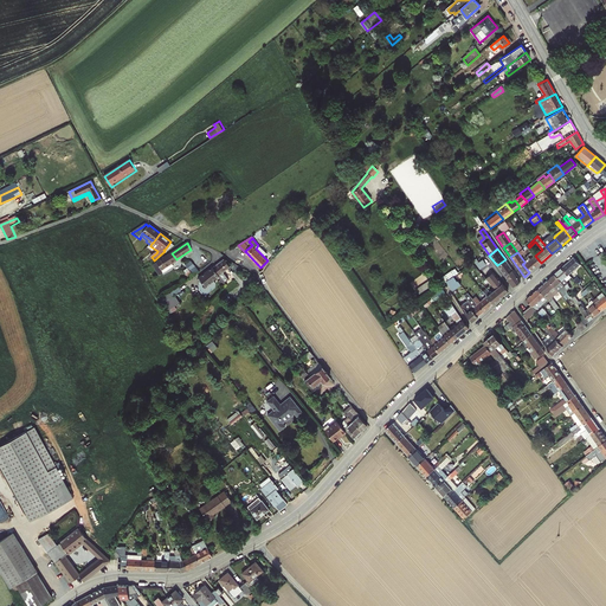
[(172,253),(153,266),(160,277),(174,268),(172,264),(178,260),(176,259),(172,253)]
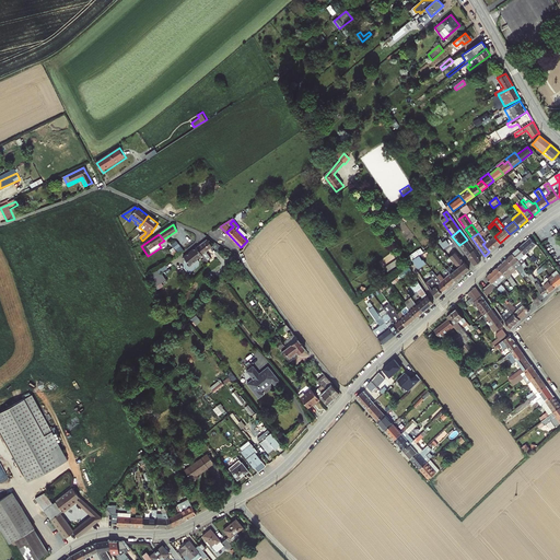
[(482,244),(489,252),(500,243),(494,236),(491,234),(489,236),(487,237),(489,240),(485,242),(485,243),(482,244)]
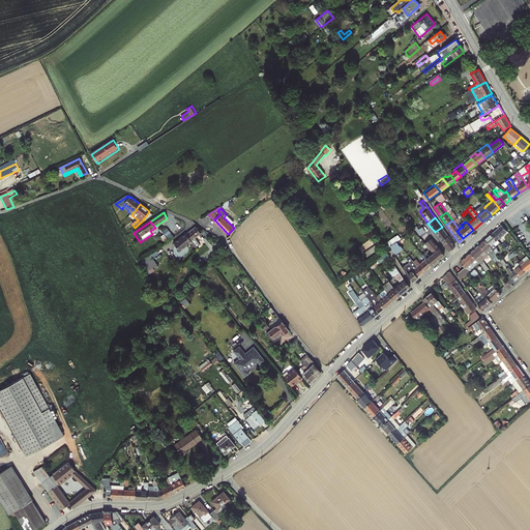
[(493,234),(499,240),(508,232),(502,225),(493,234)]
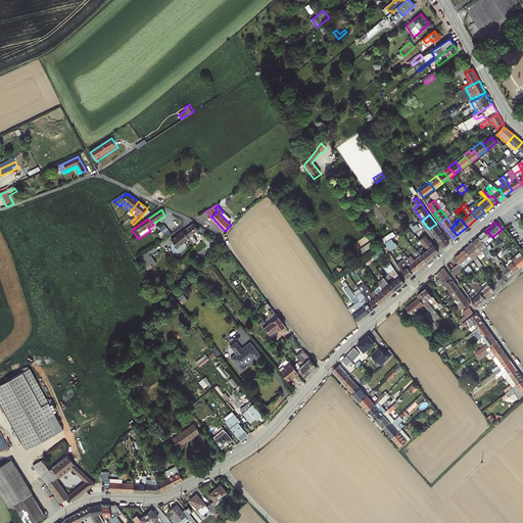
[(193,224),(183,231),(188,237),(190,240),(193,244),(196,241),(192,234),(197,230),(193,224)]
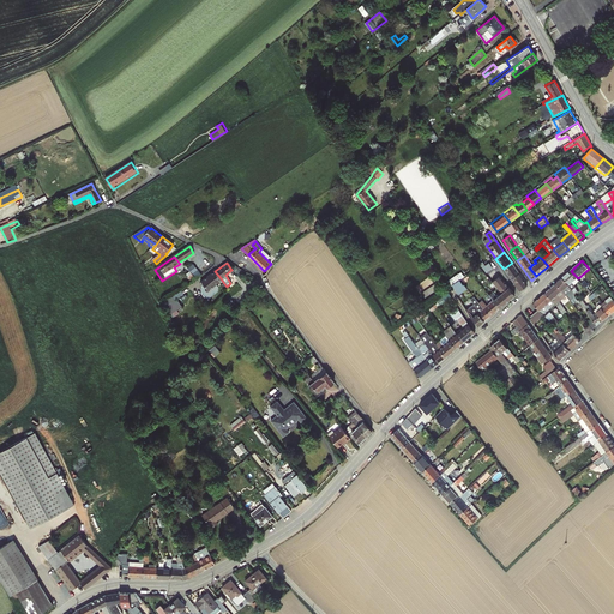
[(497,266),(493,263),(485,269),(487,272),(497,266)]
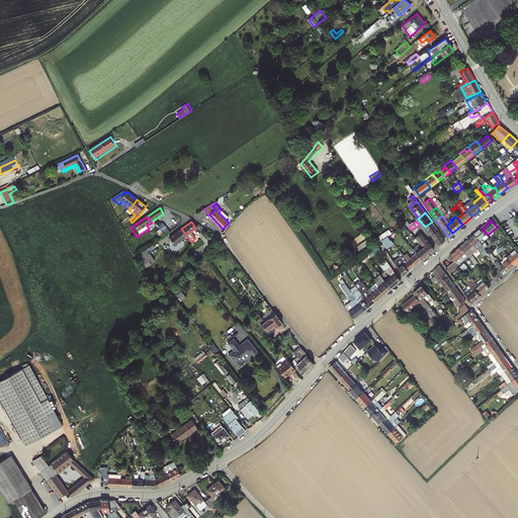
[(438,231),(432,222),(425,227),(426,229),(431,236),(438,231)]
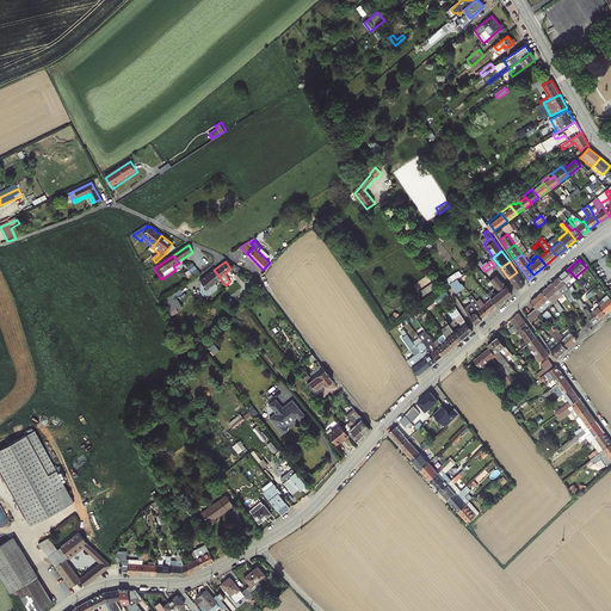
[(196,269),(189,272),(192,278),(199,273),(196,269)]
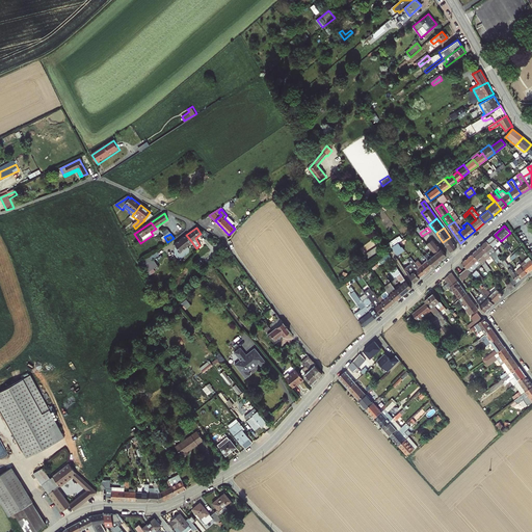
[(187,244),(191,241),(186,235),(174,244),(175,247),(175,254),(177,258),(181,258),(188,253),(189,247),(187,244)]
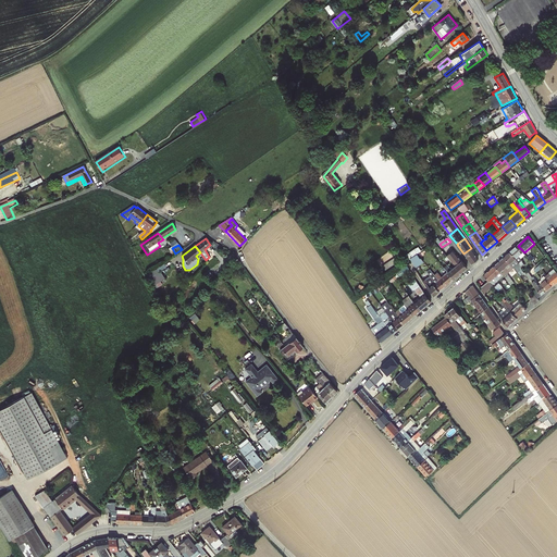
[(510,252),(519,264),(521,267),(524,264),(522,261),(523,261),(519,257),(524,252),(518,246),(510,252)]
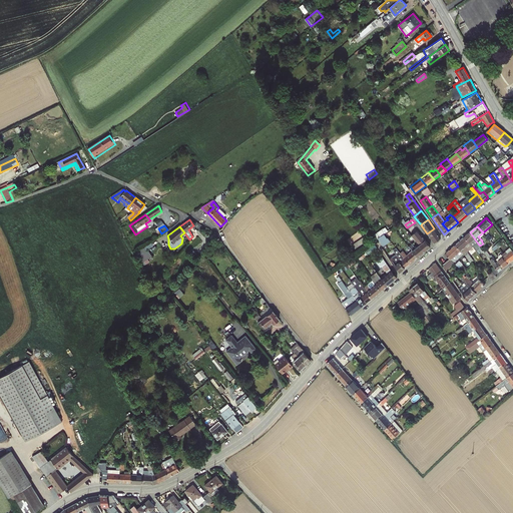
[(434,228),(427,233),(434,242),(440,237),(434,228)]
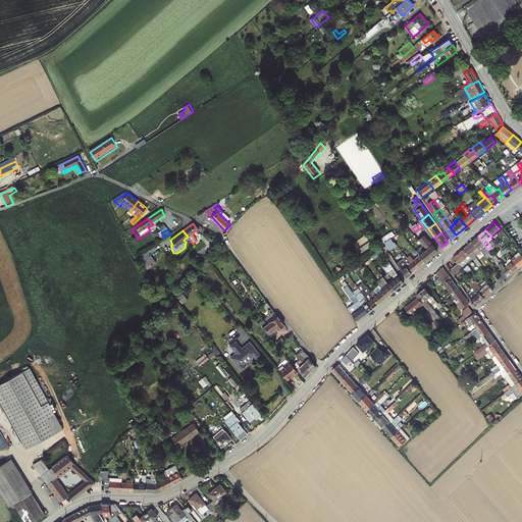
[(421,238),(418,240),(426,249),(424,251),(429,258),(437,251),(429,241),(424,235),(421,238)]
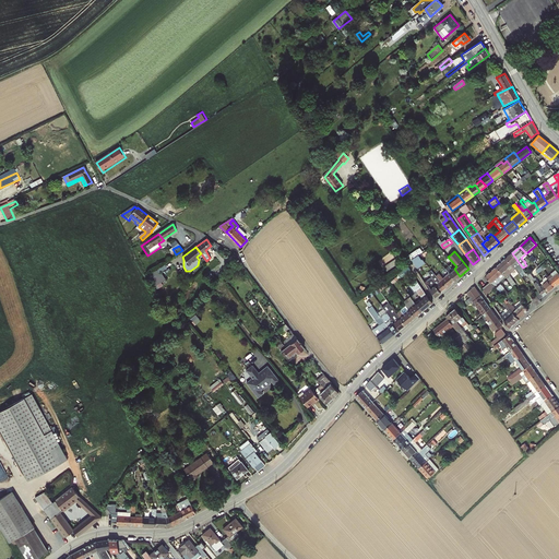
[(515,269),(521,265),(512,253),(507,258),(515,269)]
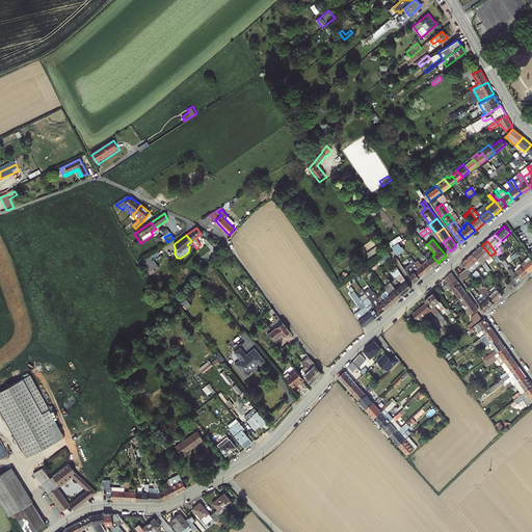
[(398,243),(392,247),(397,256),(402,251),(400,248),(401,247),(398,243)]
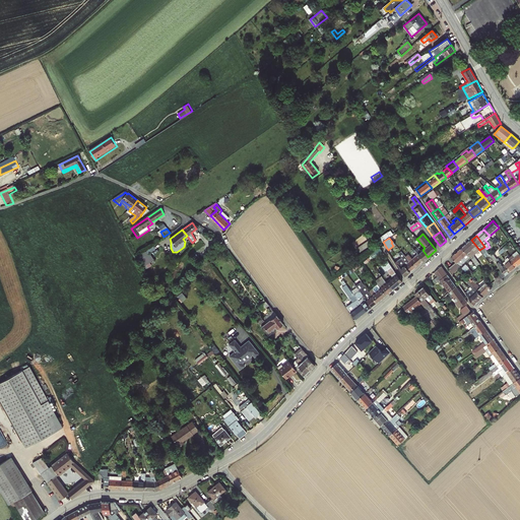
[(479,250),(471,240),(462,248),(470,258),(480,251),(479,250)]
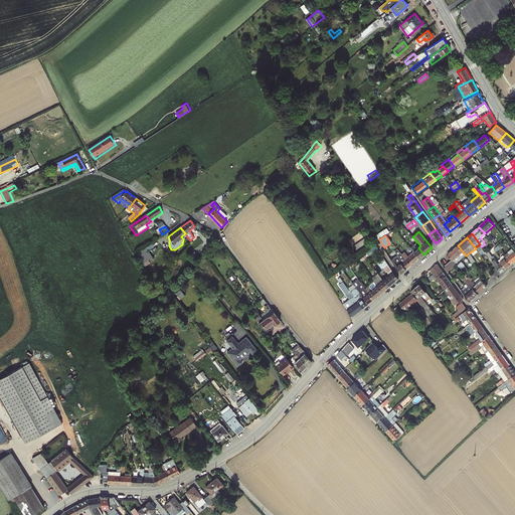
[(362,239),(355,244),(358,248),(365,242),(362,239)]
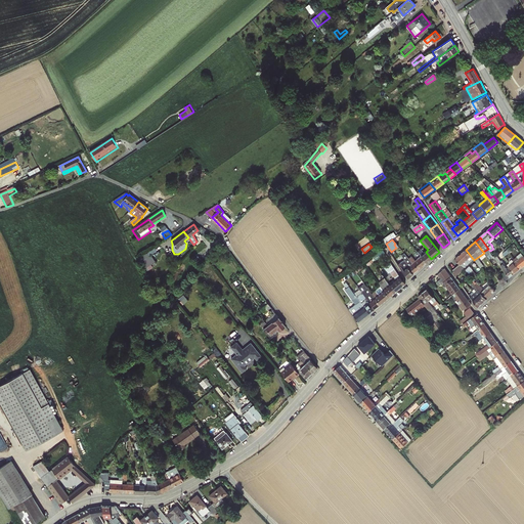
[(422,249),(418,252),(419,254),(421,256),(427,263),(431,259),(426,252),(425,251),(424,252),(422,249)]
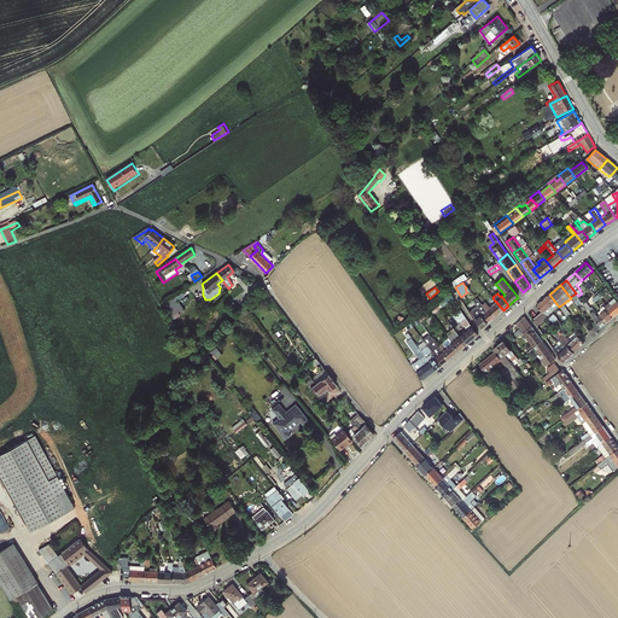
[(547,316),(559,307),(549,295),(541,303),(537,305),(542,312),(547,316)]
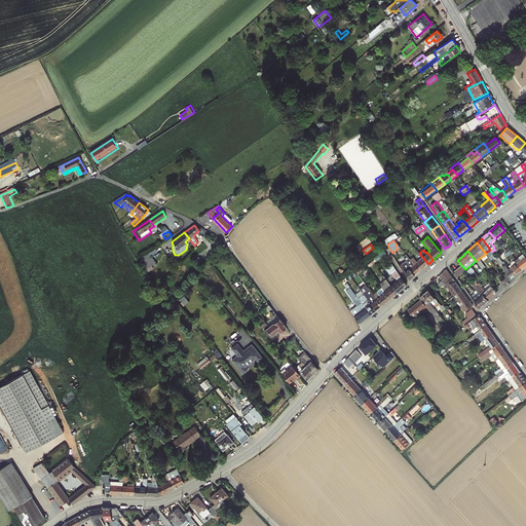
[(146,253),(144,254),(136,259),(139,262),(146,257),(148,256),(146,253)]
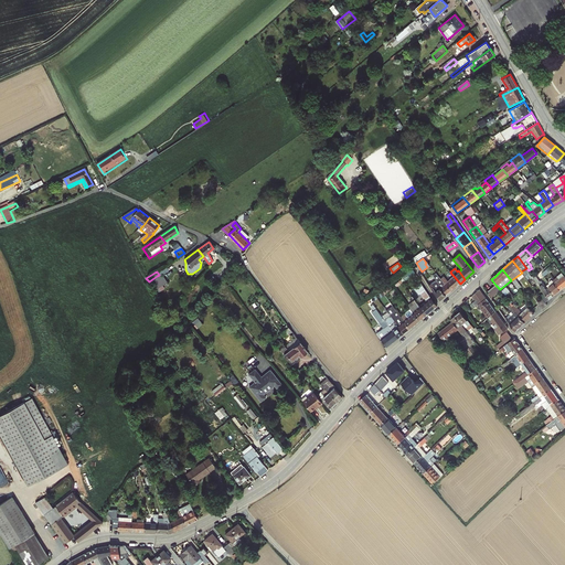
[(440,278),(439,276),(436,273),(433,275),(440,285),(444,281),(440,278)]
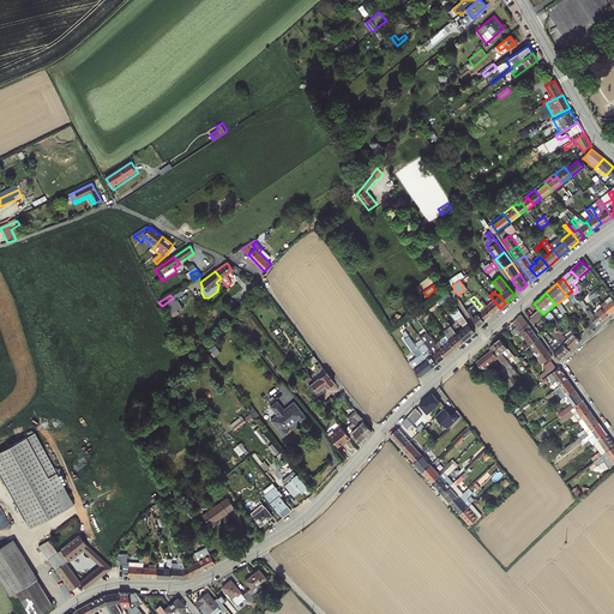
[(180,312),(178,308),(182,305),(178,298),(168,305),(175,315),(180,312)]
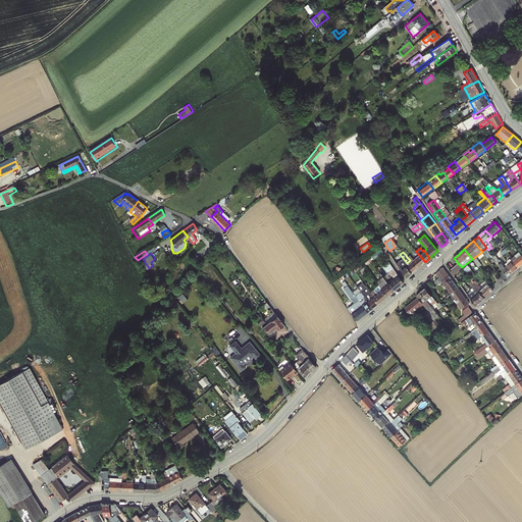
[(419,255),(411,262),(416,269),(425,262),(419,255)]
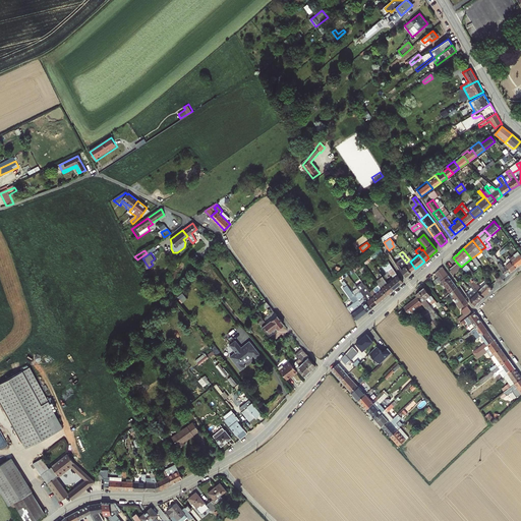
[(507,276),(511,273),(506,266),(505,267),(502,263),(501,263),(499,261),(499,259),(495,254),(493,256),(502,270),(507,276)]
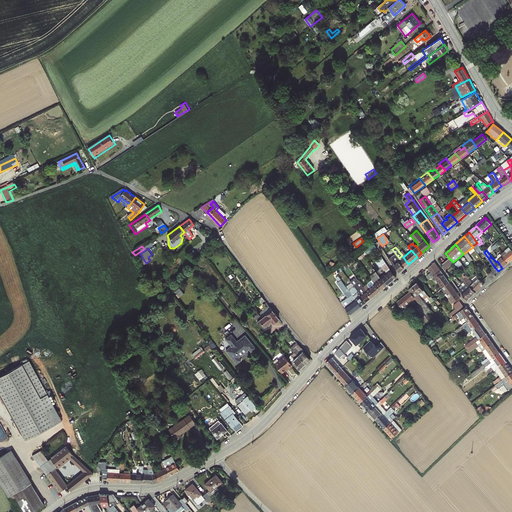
[(503,257),(508,263),(511,260),(511,250),(503,257)]
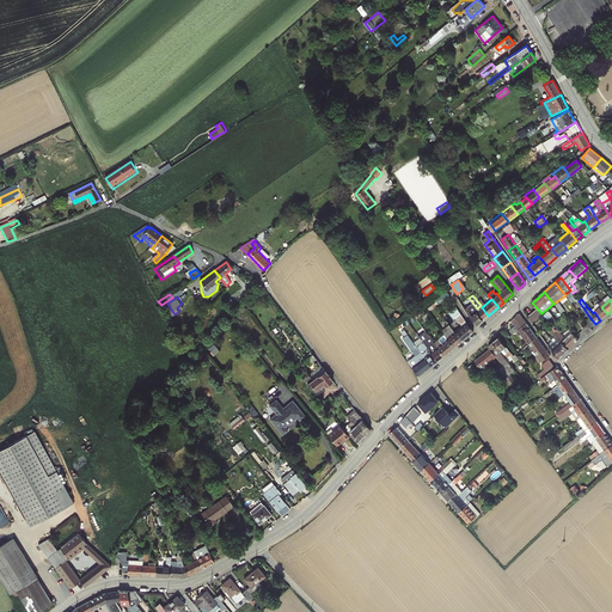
[(476,325),(482,320),(476,312),(472,306),(470,308),(467,307),(465,308),(476,325)]
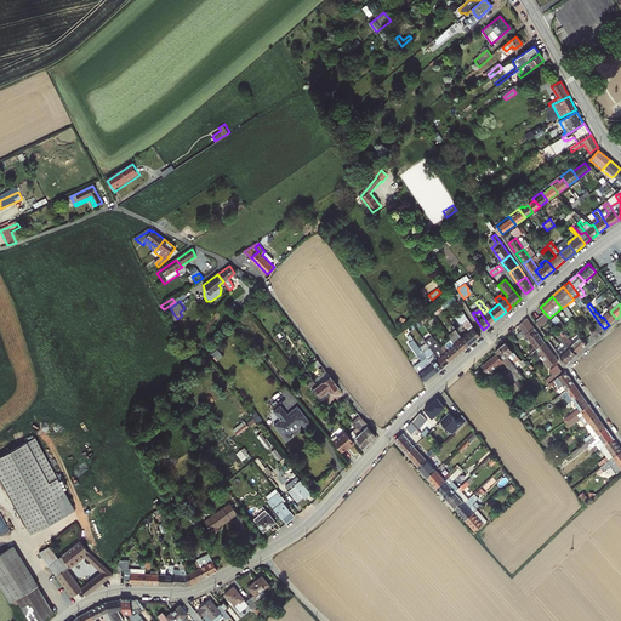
[(489,312),(483,317),(489,325),(495,320),(489,312)]
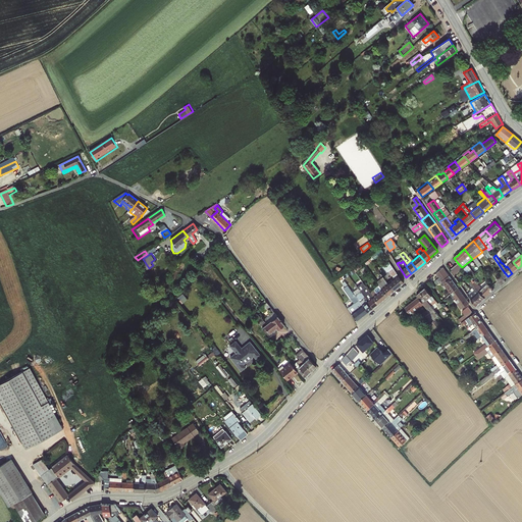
[(512,273),(518,268),(513,262),(507,266),(512,273)]
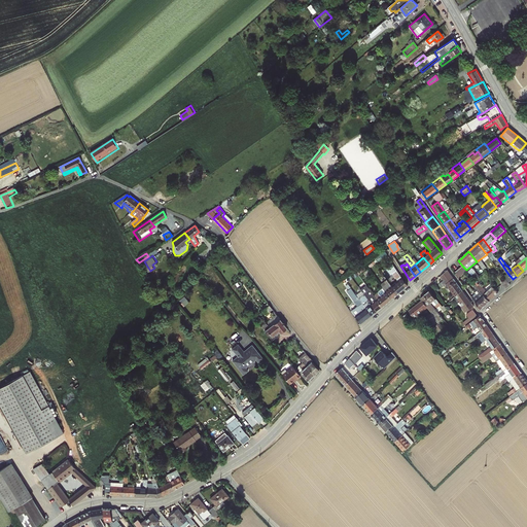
[(394,276),(395,275),(398,279),(400,277),(397,273),(398,272),(392,266),(386,271),(389,275),(391,273),(394,276)]
